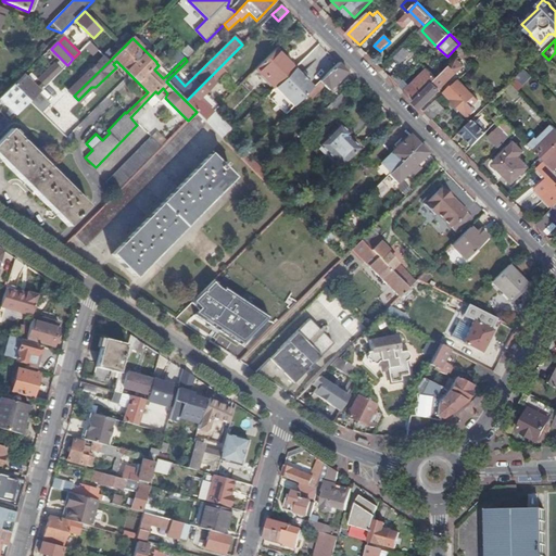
[(407,43),(394,57),(402,64),(415,51),(407,43)]
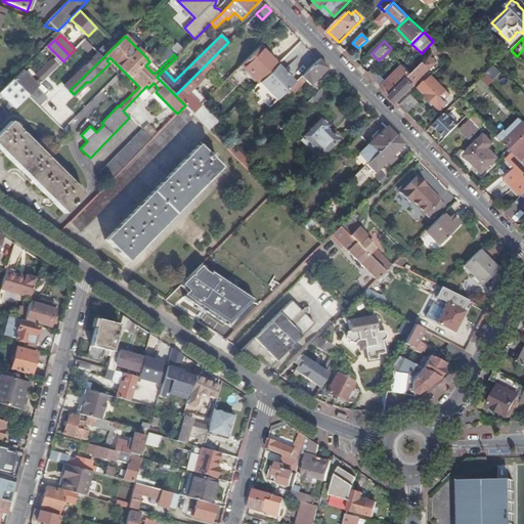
[(172,48),(177,53),(182,48),(177,43),(172,48)]
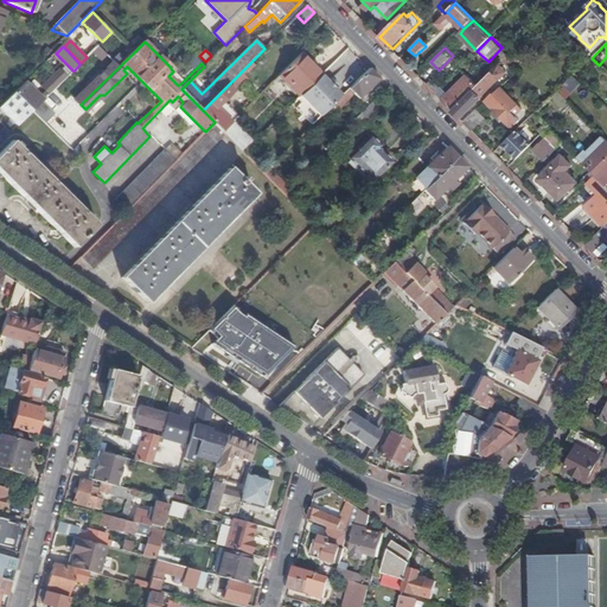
[(312,70),(299,56),(281,75),(301,95),(323,76),(314,68),(312,70)]
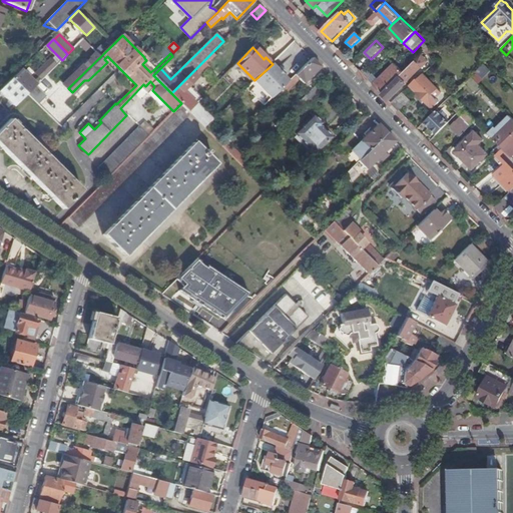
[(426,53),(432,59),(436,55),(430,49),(426,53)]
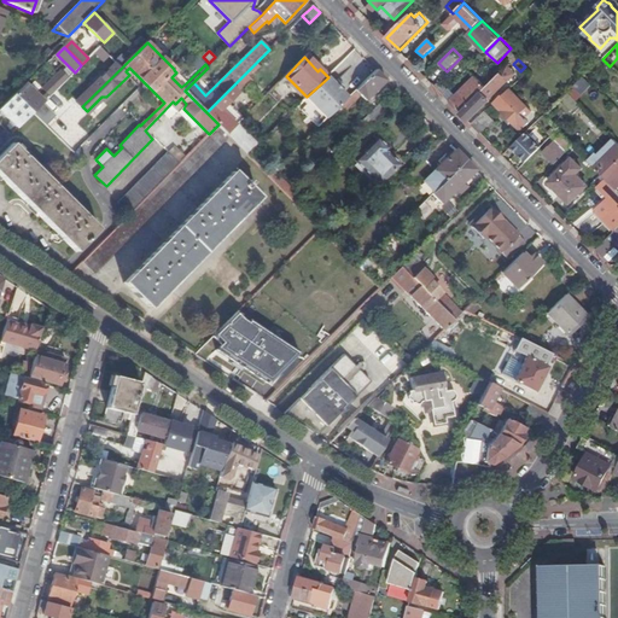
[(260,66),(256,63),(207,112),(219,124),(227,133),(235,126),(221,110),(238,93),(237,92),(244,86),(245,87),(252,80),(248,75),(251,71),(254,74),(260,66)]
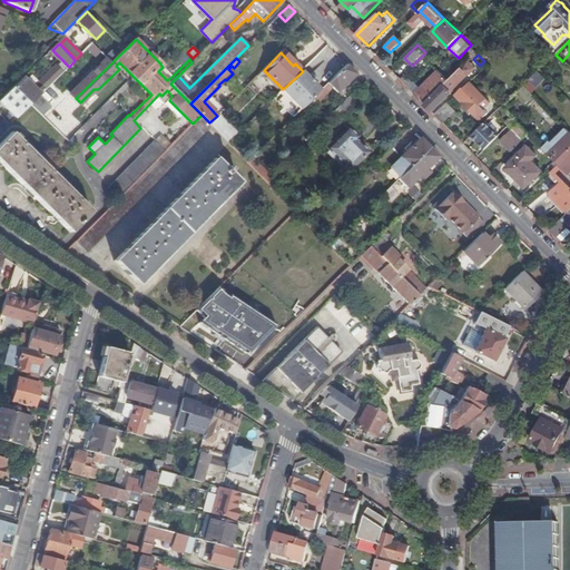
[(356,74),(347,65),(322,90),(318,94),(323,97),(333,87),(338,92),(350,81),(356,74)]
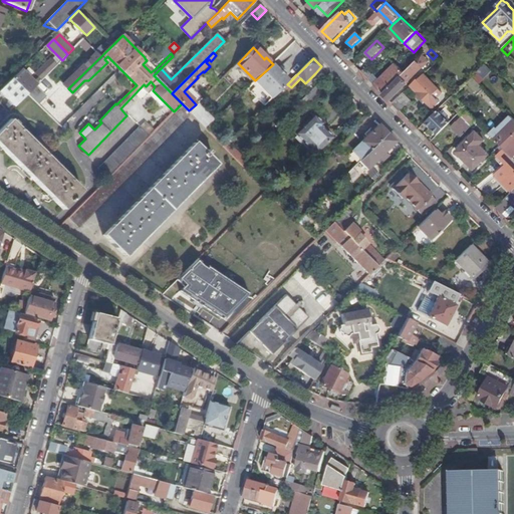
[(42,78),(56,65),(51,60),(40,71),(43,73),(40,76),(42,78)]
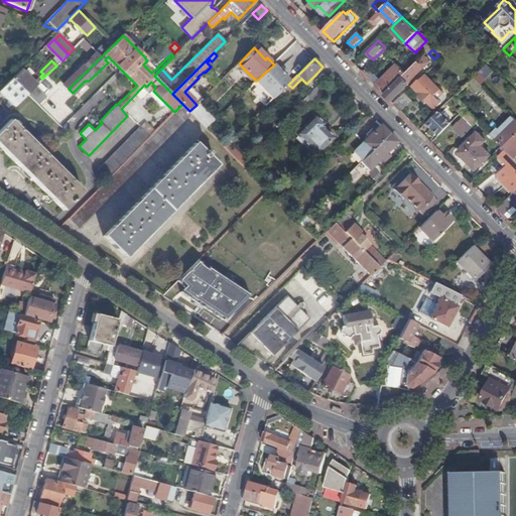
[(385,94),(392,101),(403,89),(401,87),(407,82),(408,83),(424,67),(418,60),(406,72),(385,94)]
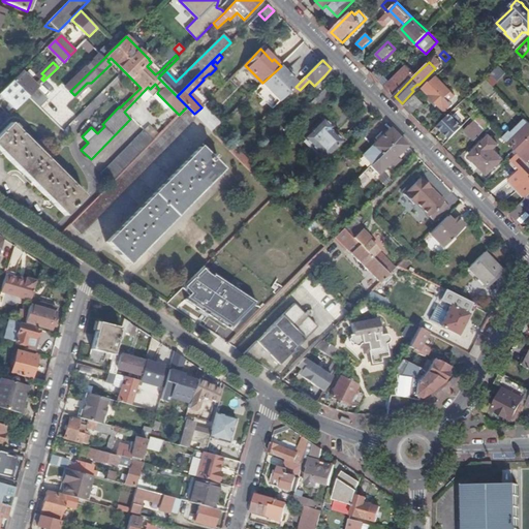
[(390,91),(395,96),(416,73),(407,65),(385,87),(390,91)]
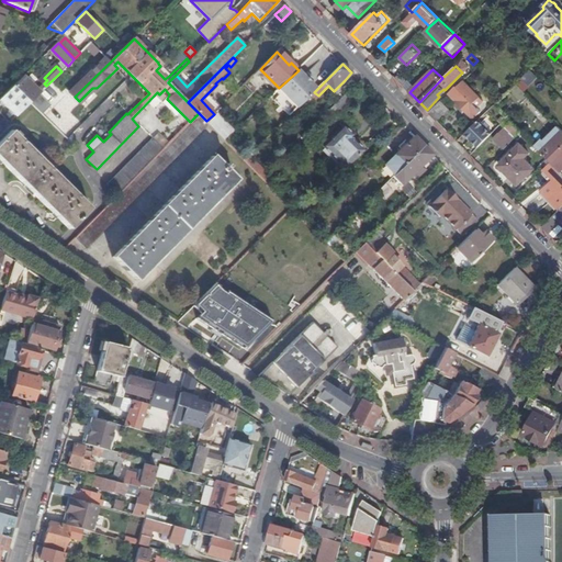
[(539,82),(541,79),(530,69),(519,80),(525,86),(532,77),(539,82)]
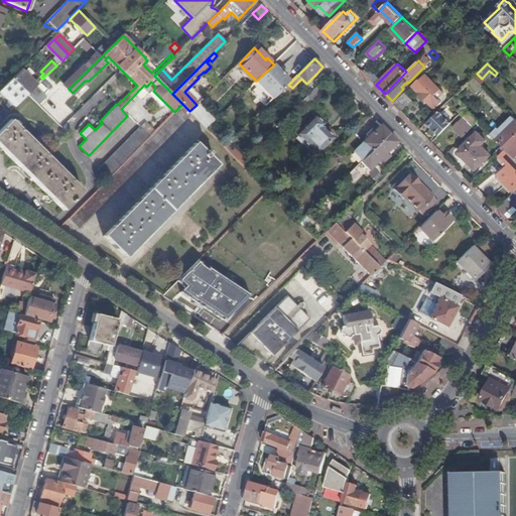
[(291,82),(274,65),(256,81),(274,99),(283,89),(288,85),(291,82)]
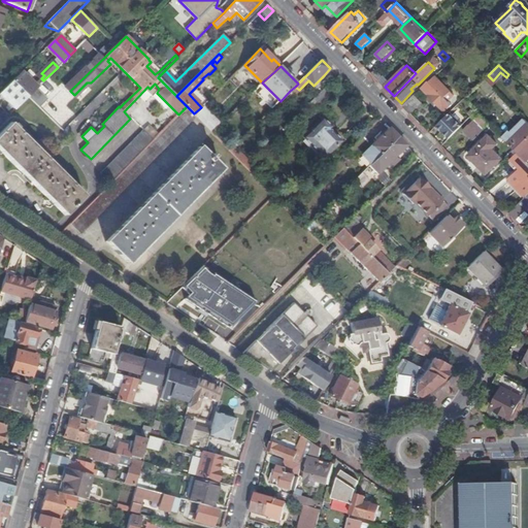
[(20,74),(7,87),(22,101),(34,90),(28,84),(26,81),(20,74)]
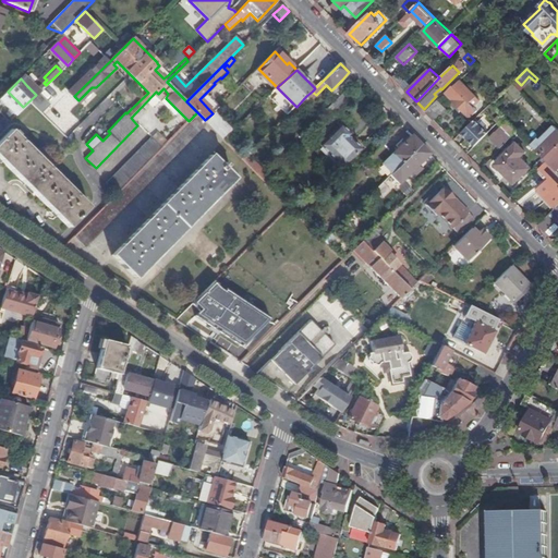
[(344,81),(342,80),(331,91),(332,92),(344,81)]
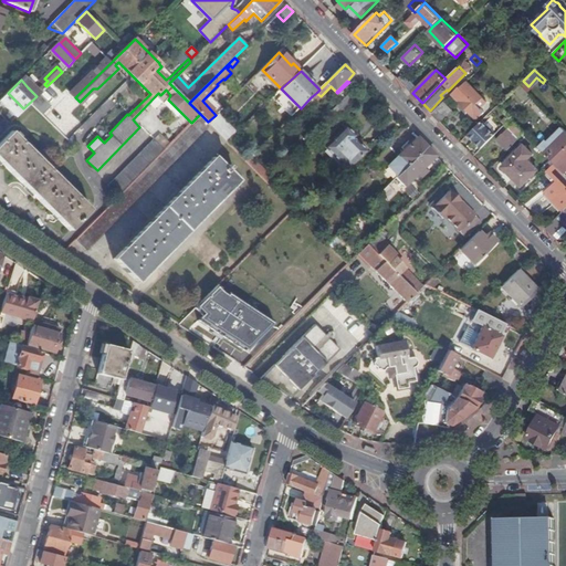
[(460,86),(452,94),(478,118),(485,112),(478,104),(483,97),(481,95),(481,94),(478,91),(467,81),(461,86),(460,86)]
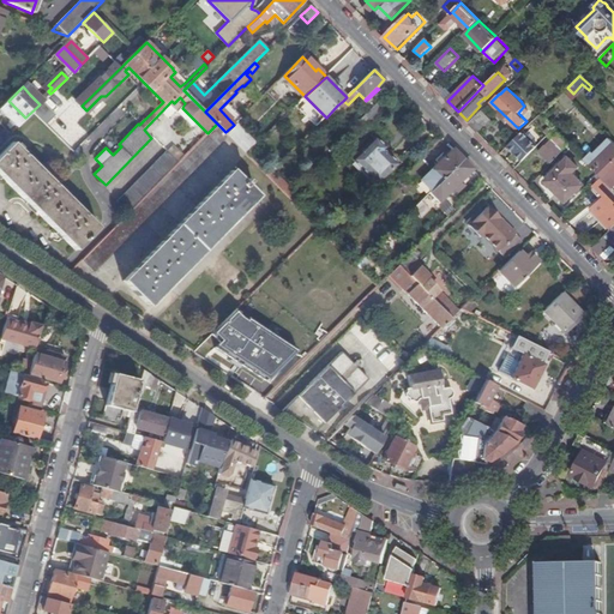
[(578,104),(564,90),(557,98),(571,112),(578,104)]
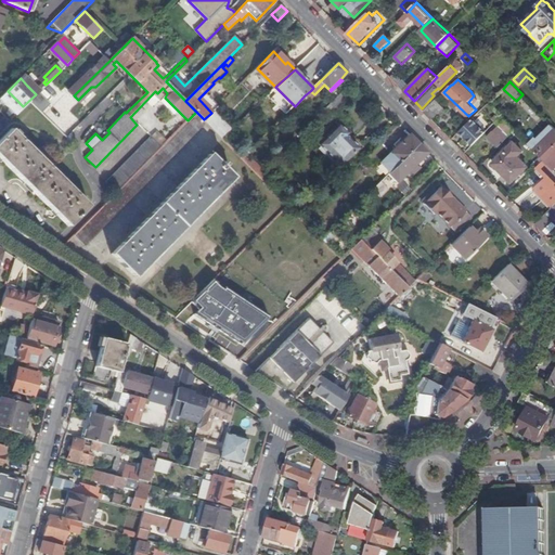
[(0,99),(16,114),(23,106),(8,91),(0,99)]
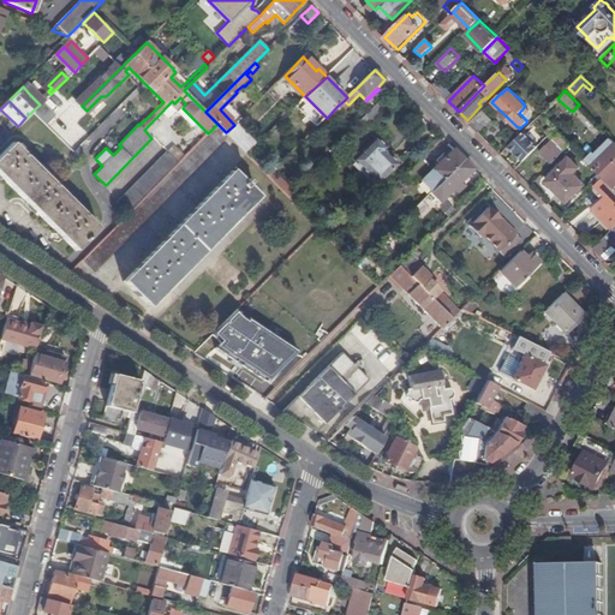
[(348,105),(344,101),(338,106),(342,111),(348,105)]
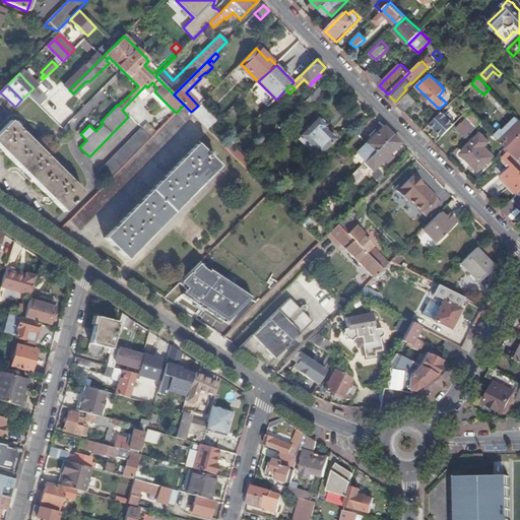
[(397,104),(405,112),(415,101),(408,93),(397,104)]
